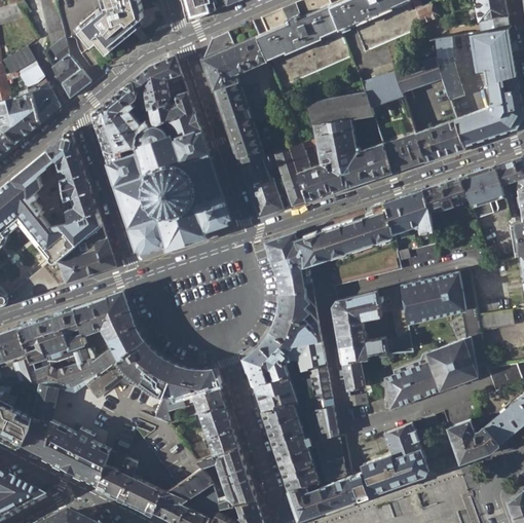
[(7,0),(9,6),(14,4),(23,16),(30,13),(22,0),(7,0)]
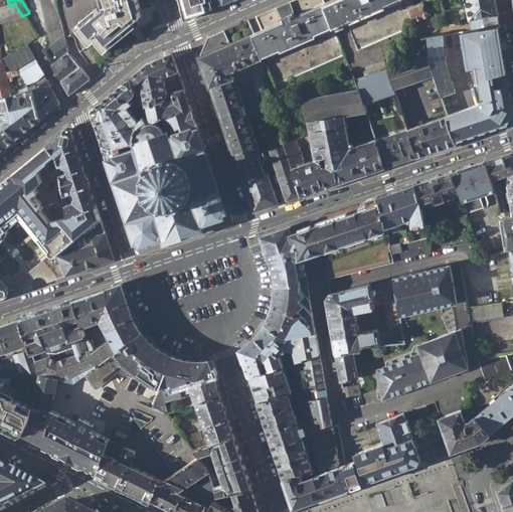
[(62,38),(52,0),(38,0),(50,47),(62,38)]
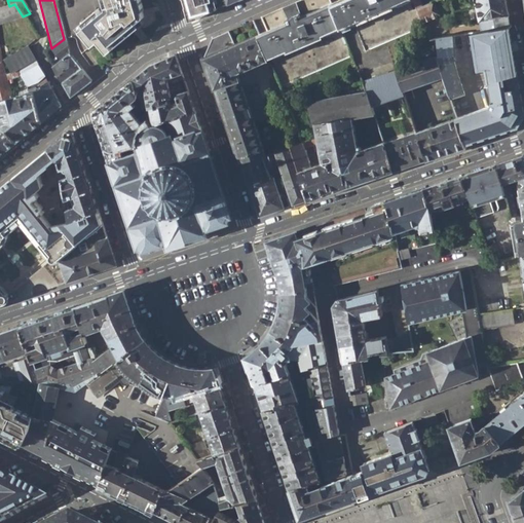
[(143,12),(139,0),(103,0),(107,14),(101,20),(95,11),(78,26),(81,29),(76,33),(87,48),(94,44),(101,52),(142,21),(140,13),(143,12)]
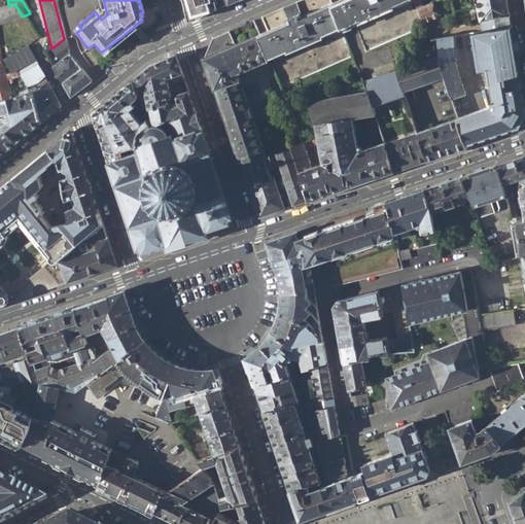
[(179,0),(187,24),(216,11),(217,11),(216,8),(229,6),(242,0),(179,0)]
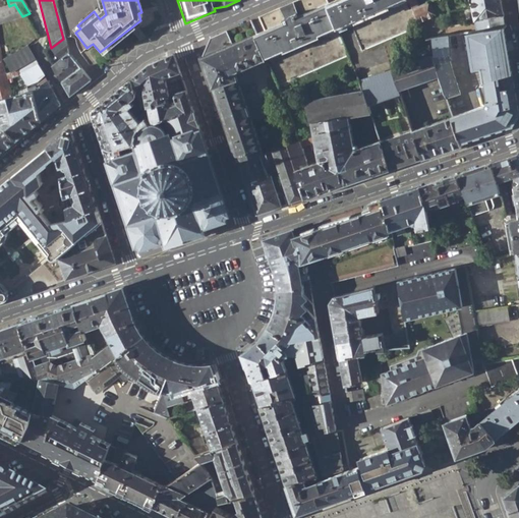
[(342,0),(327,6),(337,31),(349,25),(360,53),(419,29),(416,22),(411,10),(406,0),(342,0)]
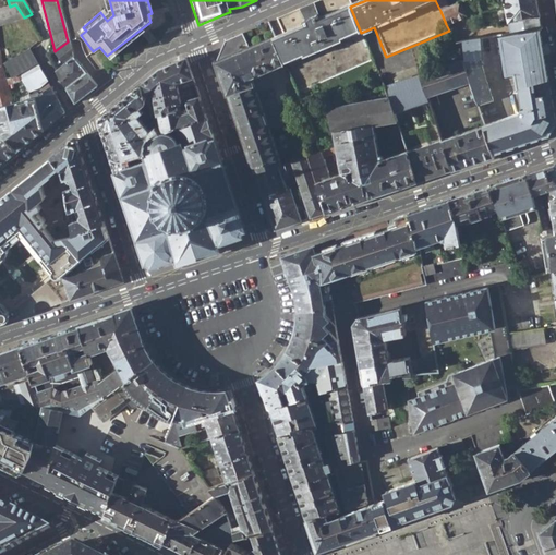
[(435,0),(440,11),(447,9),(443,0),(435,0)]
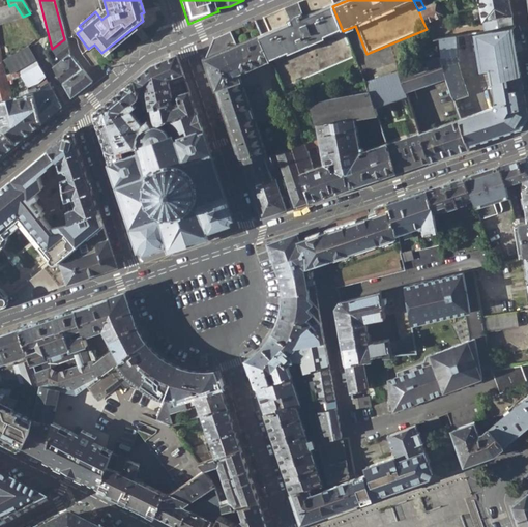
[(512,30),(506,0),(476,0),(481,23),(484,23),(486,34),(510,30),(512,30)]
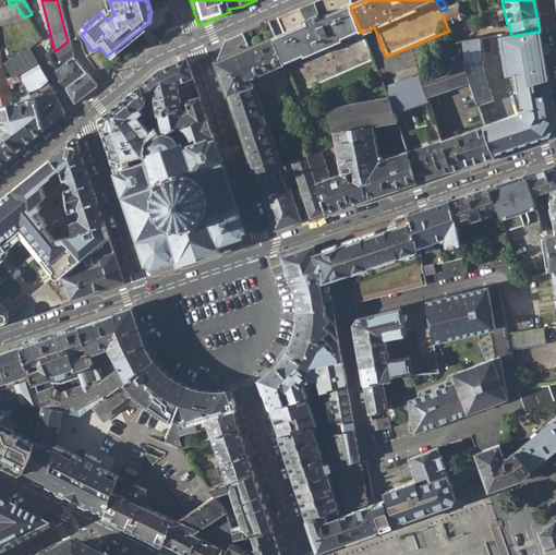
[(10,7),(2,9),(0,10),(0,26),(24,19),(24,17),(15,4),(10,7)]
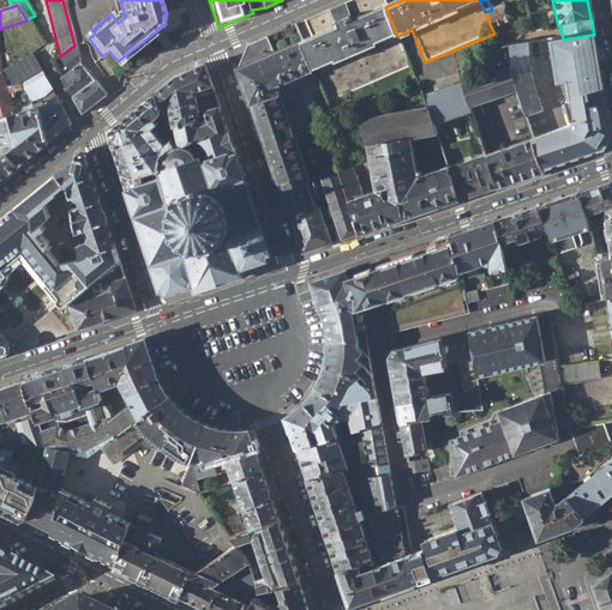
[(485,12),(491,26),(509,18),(503,5),(492,10),(485,12)]
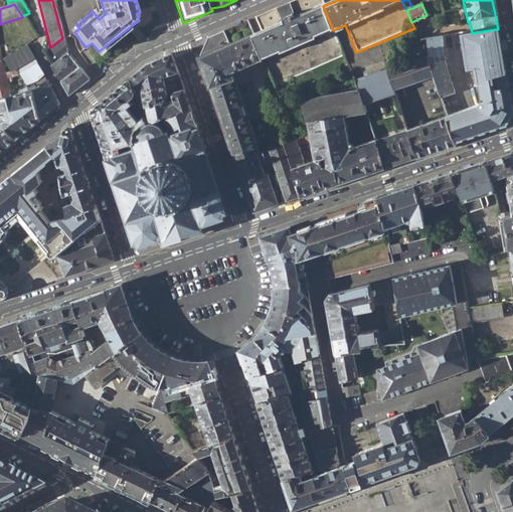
[(294,19),(290,10),(278,15),(282,24),(251,36),(262,60),(274,89),(345,58),(333,30),(323,6),(297,17),(294,19)]
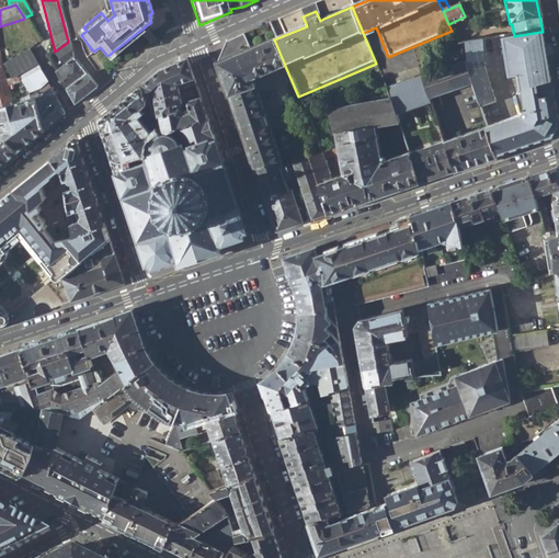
[(557,125),(540,32),(514,36),(502,38),(509,76),(517,73),(524,111),(521,116),(486,128),(494,157),(549,138),(557,125)]
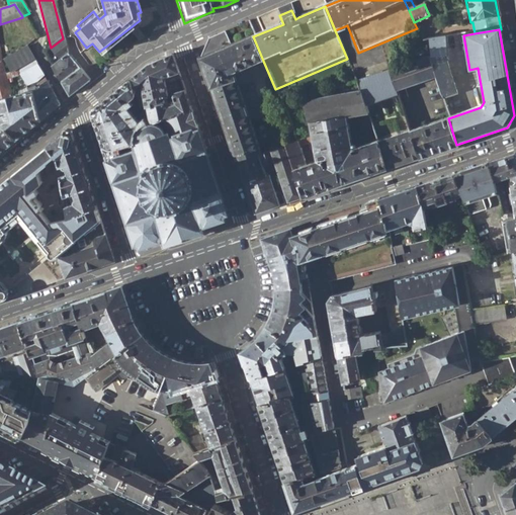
[(199,60),(209,89),(236,163),(260,156),(234,81),(232,74),(263,61),(253,36),(227,48),(222,34),(207,40),(200,59),(199,60)]
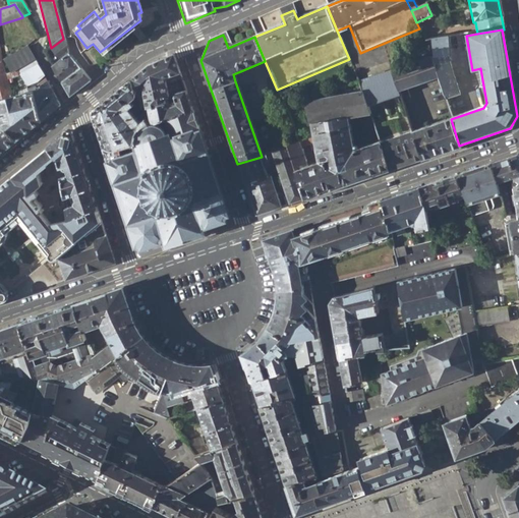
[(437,78),(444,101),(457,96),(451,74),(447,58),(449,58),(447,38),(431,41),(434,57),(429,58),(437,78)]
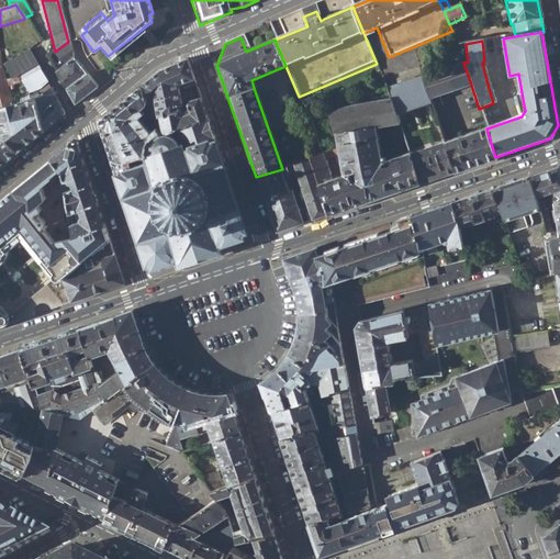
[(56,75),(66,92),(86,77),(74,63),(68,42),(55,52),(52,54),(63,68),(56,75)]
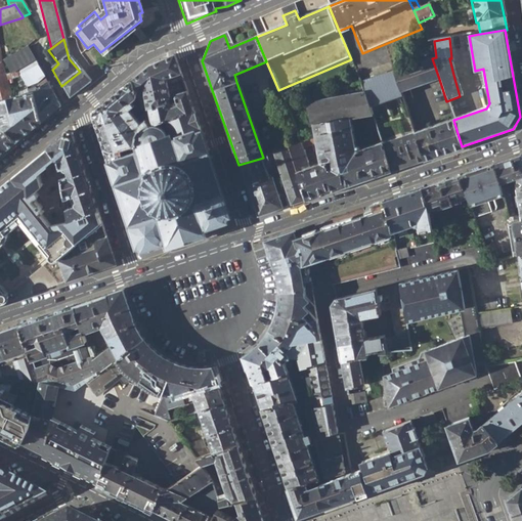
[(10,74),(4,75),(6,81),(19,78),(26,88),(45,81),(26,48),(2,60),(10,74)]
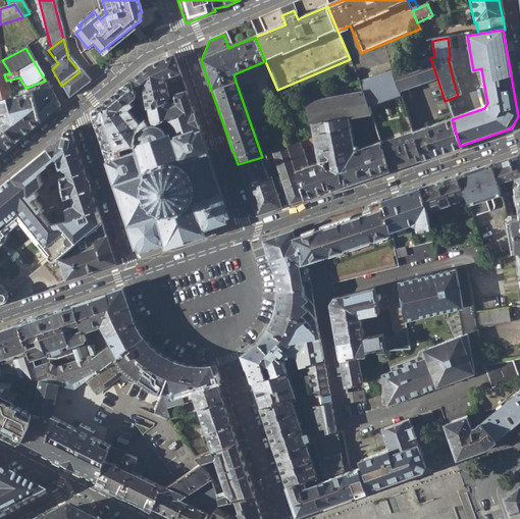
[(148,67),(131,82),(134,92),(139,89),(146,109),(142,111),(145,111),(146,121),(148,121),(148,124),(150,126),(192,113),(184,92),(172,95),(170,99),(173,106),(173,108),(166,111),(165,108),(166,100),(168,100),(165,85),(168,84),(172,82),(179,80),(179,78),(172,57),(148,67)]
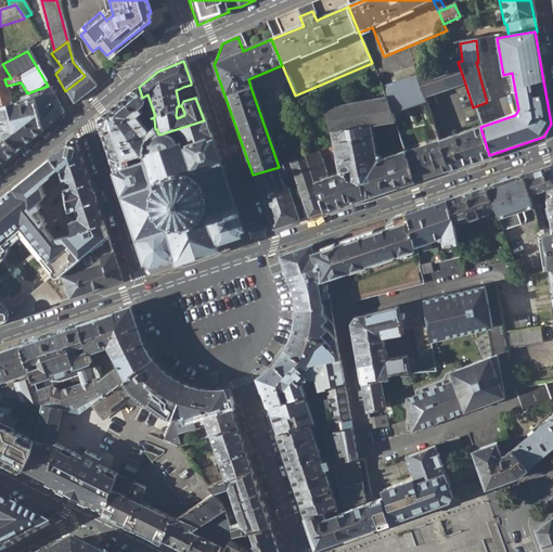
[(432,95),(465,84),(458,62),(446,66),(429,73),(415,77),(424,99),(425,104),(427,108),(435,106),(432,95)]
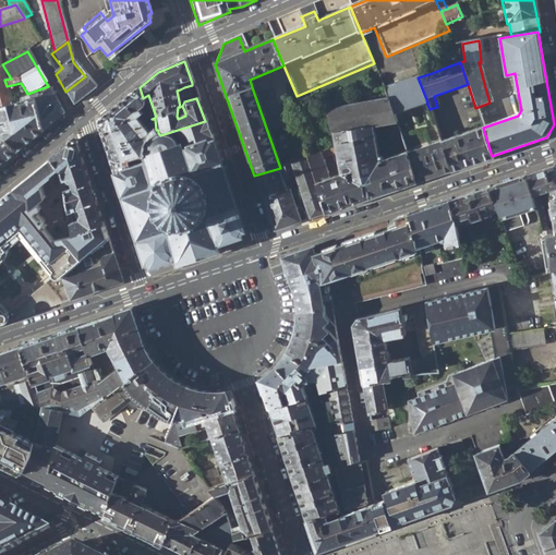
[(0,108),(12,106),(7,86),(4,80),(1,69),(0,64),(0,108)]
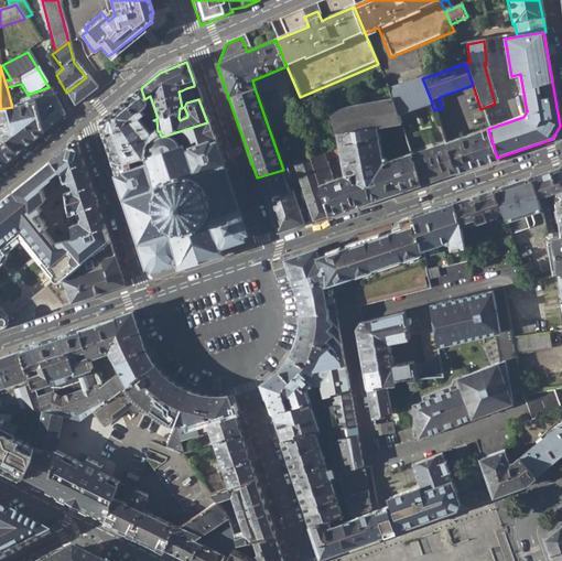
[(96,88),(86,77),(66,93),(75,106),(96,90),(96,88)]
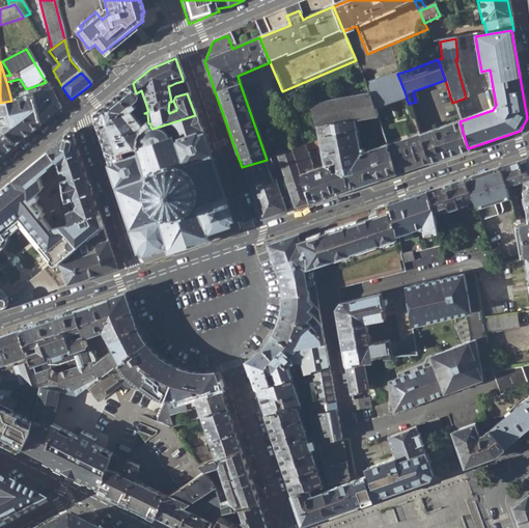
[(376,111),(407,100),(406,94),(397,74),(365,84),(376,111)]
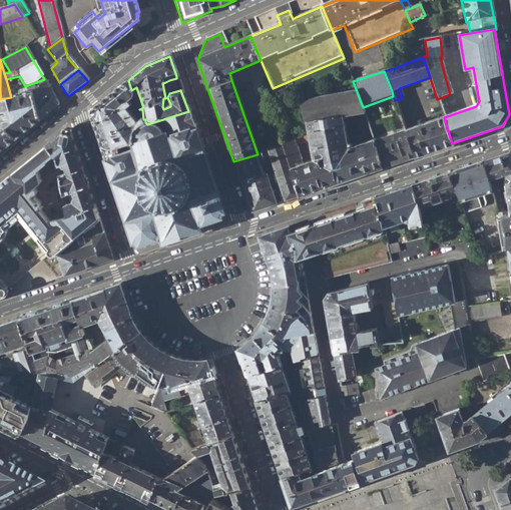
[(86,116),(100,160),(116,154),(114,149),(126,145),(129,144),(128,141),(128,138),(128,136),(129,133),(131,130),(133,126),(138,124),(141,124),(138,119),(137,119),(132,122),(123,109),(128,106),(124,102),(130,99),(134,95),(131,90),(128,80),(86,111),(86,116)]
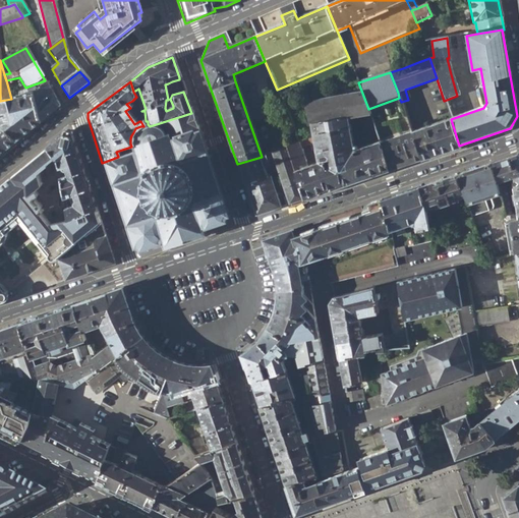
[(378,135),(376,129),(373,124),(368,109),(358,82),(330,94),(332,101),(306,107),(305,104),(287,111),(300,144),(314,138),(312,134),(307,136),(303,135),(301,129),(310,126),(348,118),(362,115),(369,136),(378,135)]
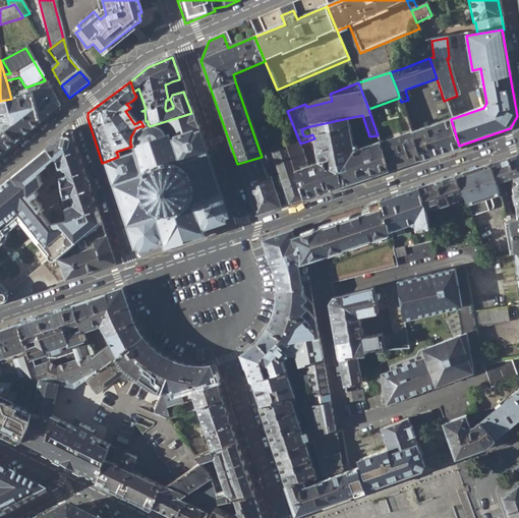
[(26,91),(29,94),(32,94),(40,122),(59,106),(46,83),(37,90),(35,88),(26,91)]
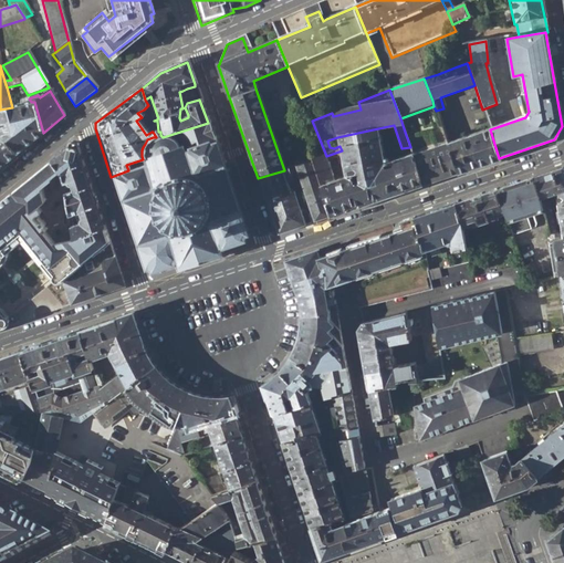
[(145,100),(148,105),(154,121),(158,118),(150,96),(145,100)]
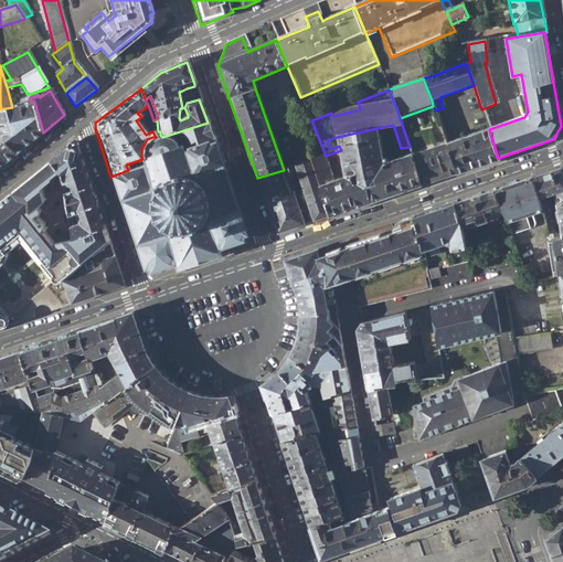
[(0,168),(43,133),(34,102),(31,102),(12,107),(0,109),(0,168)]
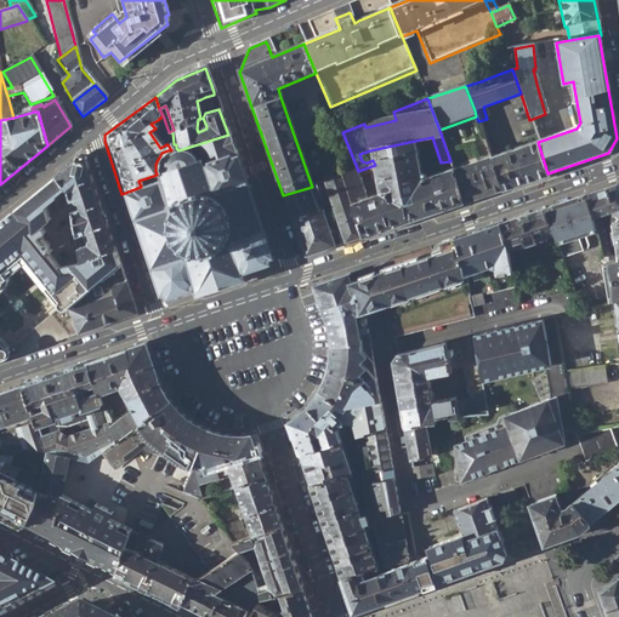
[(121,194),(154,298),(160,297),(162,302),(188,292),(191,298),(244,280),(242,274),(268,266),(266,261),(270,260),(256,220),(255,220),(243,182),(244,182),(228,135),(179,150),(177,150),(174,150),(171,150),(168,150),(162,153),(159,158),(157,161),(155,165),(155,167),(155,171),(157,175),(153,176),(154,181),(141,187),(121,194)]
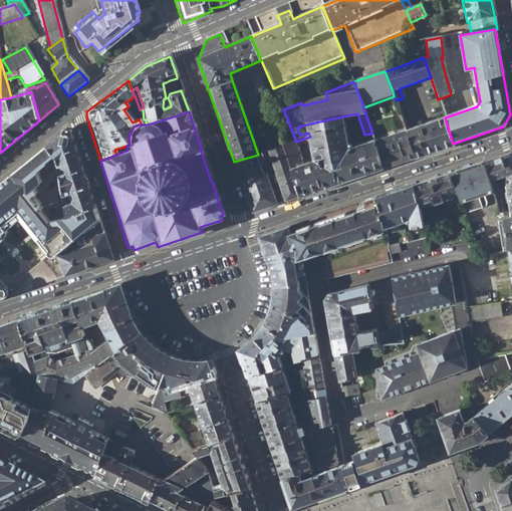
[(394,119),(402,116),(400,111),(393,113),(394,119)]
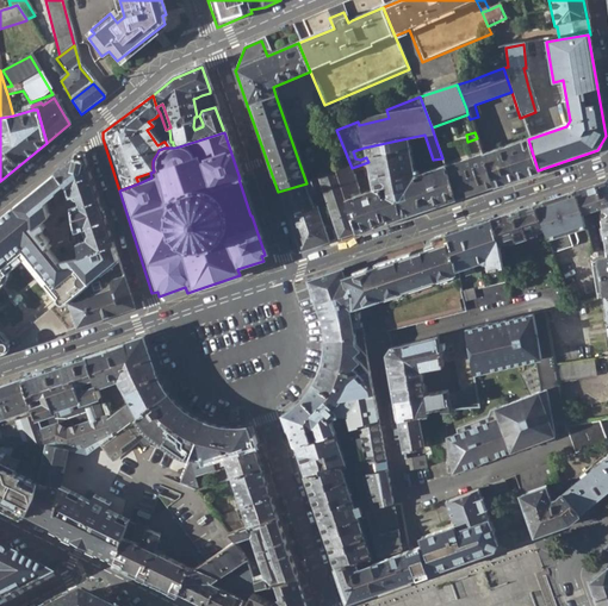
[(364,148),(366,157),(368,162),(352,168),(334,174),(357,236),(457,201),(445,168),(421,174),(421,172),(420,169),(417,170),(408,138),(364,148)]
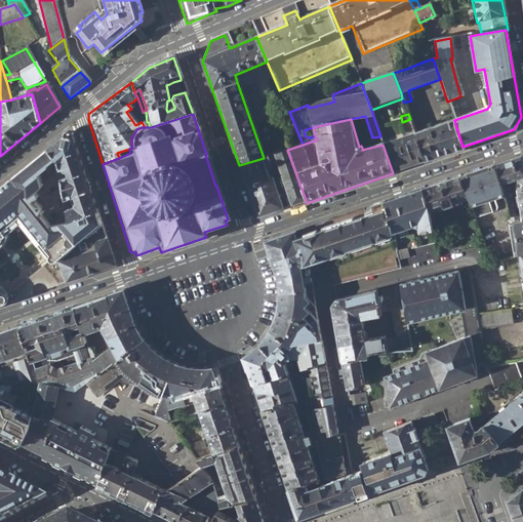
[(393,173),(426,162),(415,133),(410,119),(402,122),(403,128),(390,133),(387,127),(378,130),(380,136),(383,145),(393,173)]
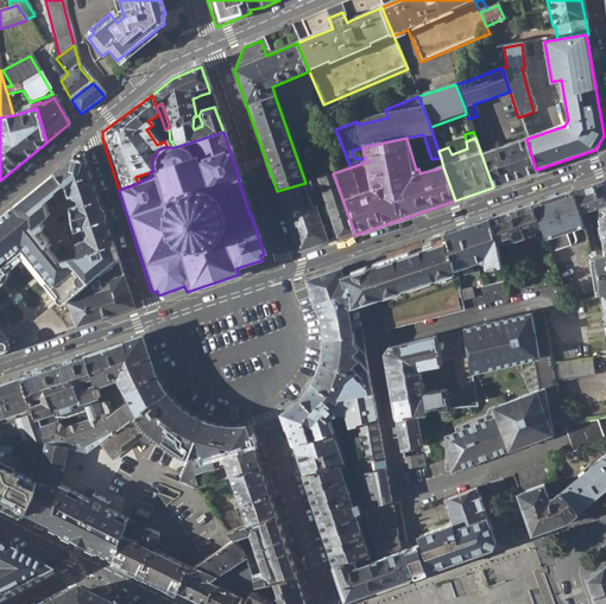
[(537,172),(536,170),(526,139),(481,154),(493,188),(537,172)]
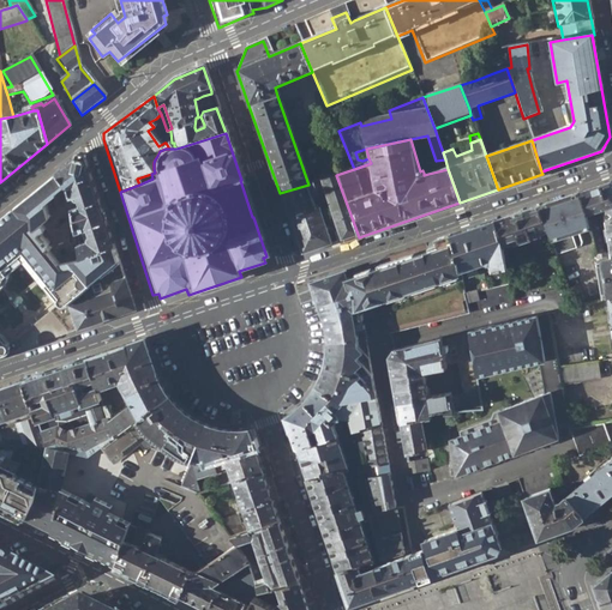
[(78,158),(54,176),(69,194),(81,261),(113,251),(83,159),(78,158)]
